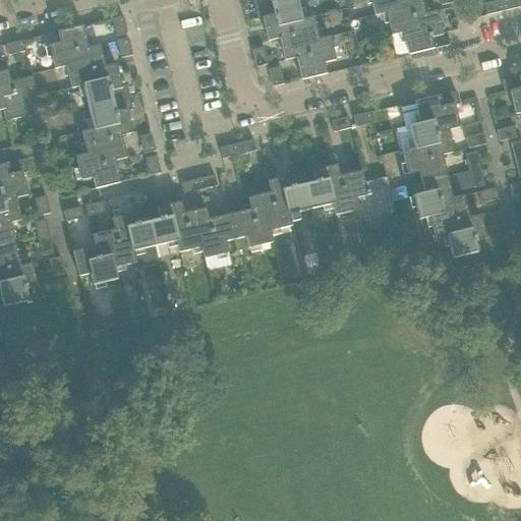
[(268,41),(279,39),(291,36),(288,22),(300,20),(295,0),(288,0),(254,8),(257,19),(262,18),(268,41)]
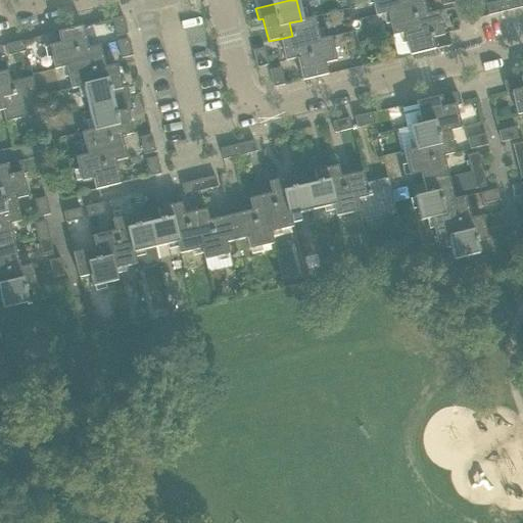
[(371,0),(375,15),(387,12),(398,9),(396,0),(371,0)]
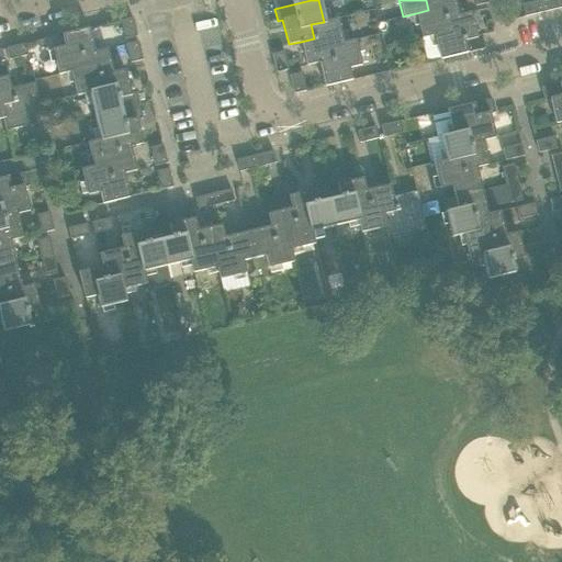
[(422,37),(434,34),(447,31),(444,19),(457,15),(452,0),(426,0),(428,10),(416,13),(422,37)]
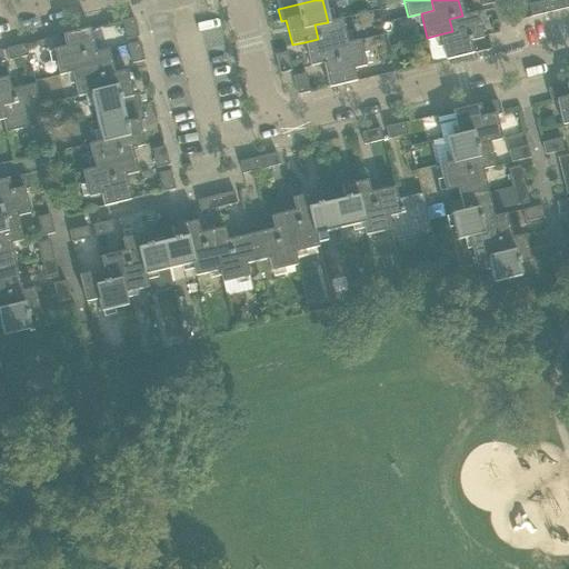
[(530,17),(549,12),(547,0),(528,5),(530,17)]
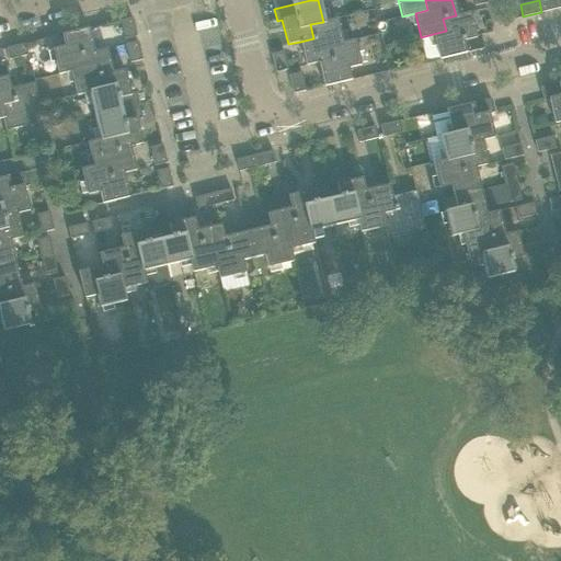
[(540,0),(539,0),(541,12),(560,8),(558,0),(540,0)]
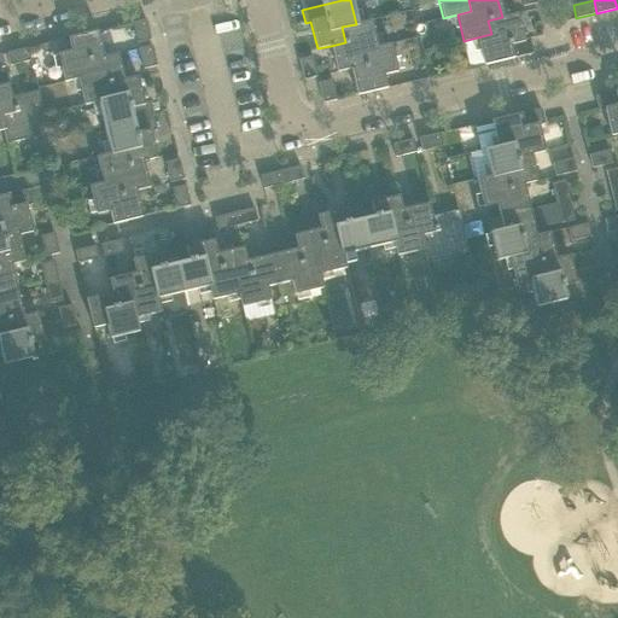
[(477,38),(484,65),(532,54),(529,39),(522,40),(516,13),(502,17),(488,21),(491,34),(477,38)]
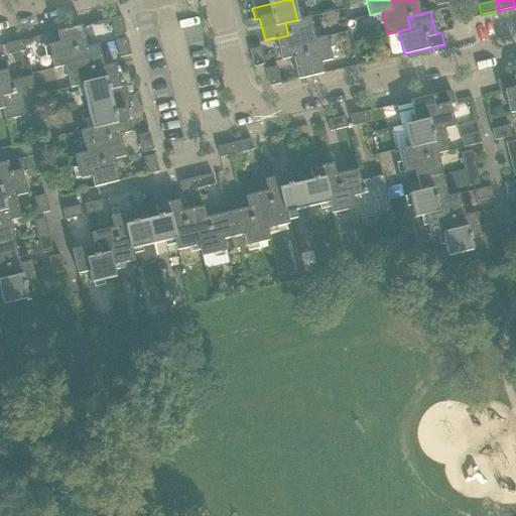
[(110,19),(110,20),(114,36),(125,33),(121,16),(110,19)]
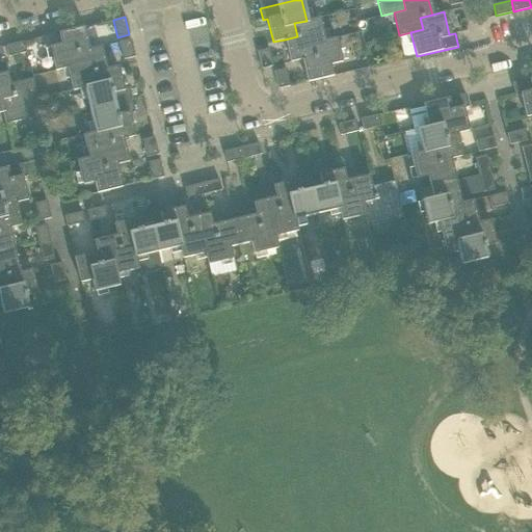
[(285,40),(290,62),(301,59),(314,56),(311,44),(323,41),(318,18),(307,21),(294,23),(297,36),(285,40)]
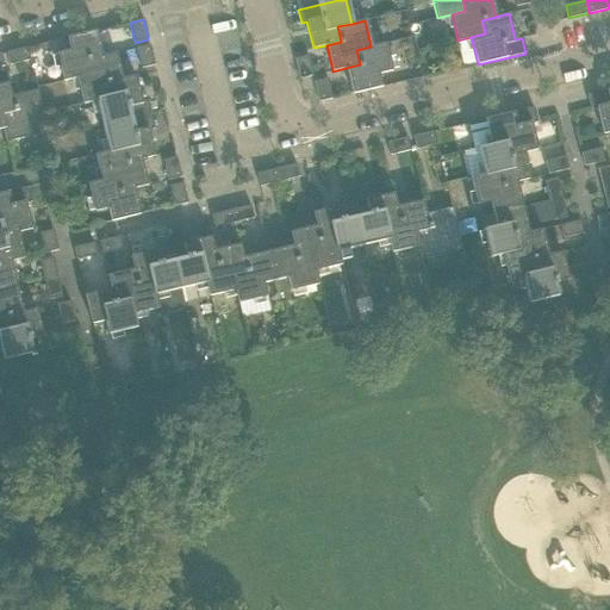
[(103,56),(97,31),(95,31),(67,37),(70,50),(57,53),(63,81),(78,78),(91,74),(87,60),(103,56)]
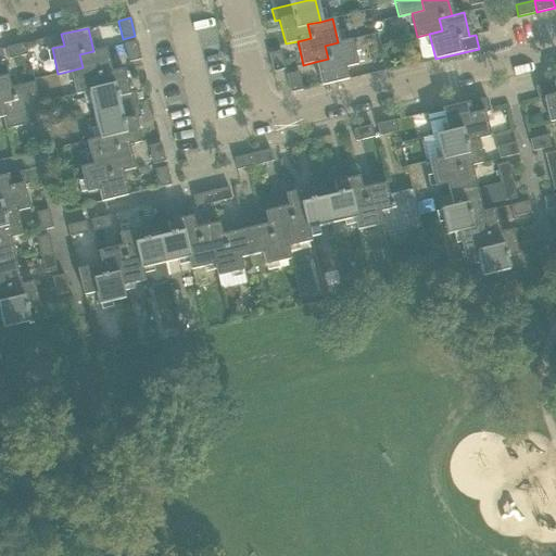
[(315,62),(320,85),(321,86),(348,79),(344,67),(356,64),(351,39),(338,42),(325,46),(328,59),(315,62)]
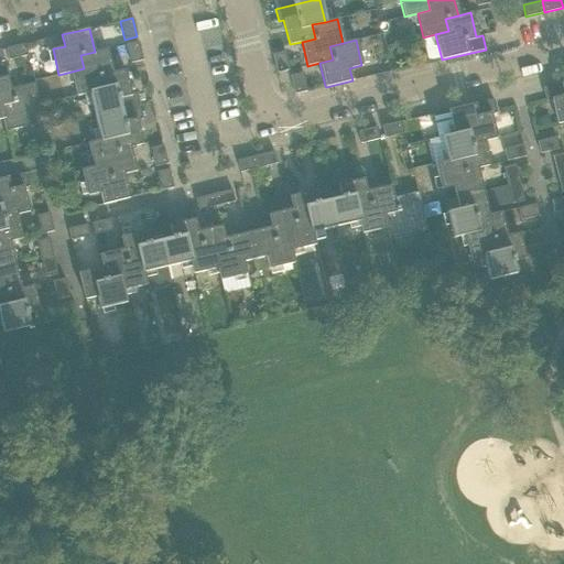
[(142,61),(138,42),(126,45),(130,64),(142,61)]
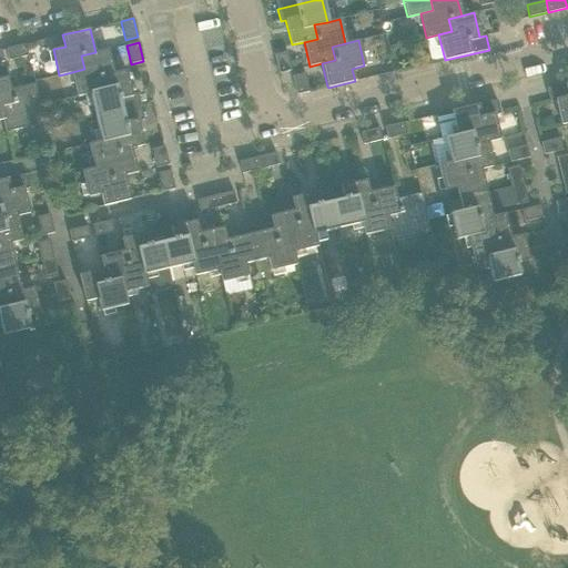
[(28,57),(24,44),(6,49),(9,61),(28,57)]
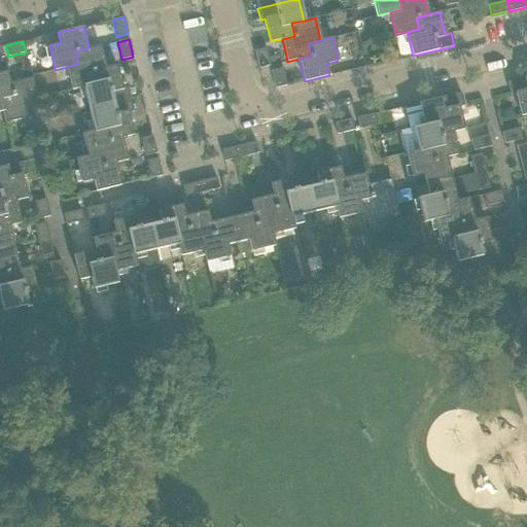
[(100,46),(89,48),(75,51),(78,64),(67,67),(72,90),(83,86),(95,83),(92,71),(105,68),(100,46)]
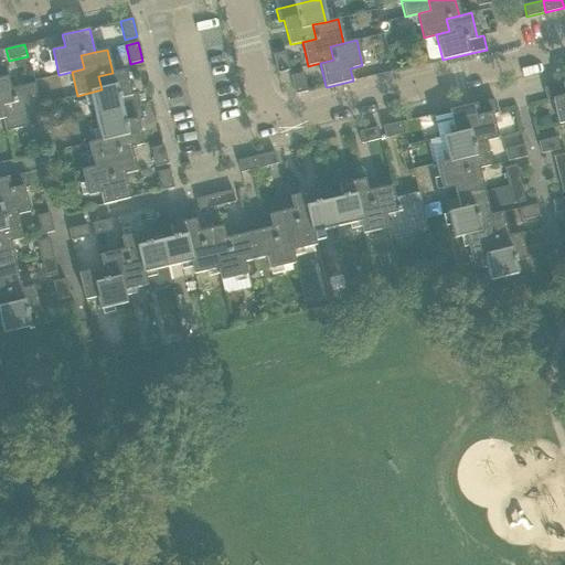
[(289,71),(285,52),(273,54),(277,73),(289,71)]
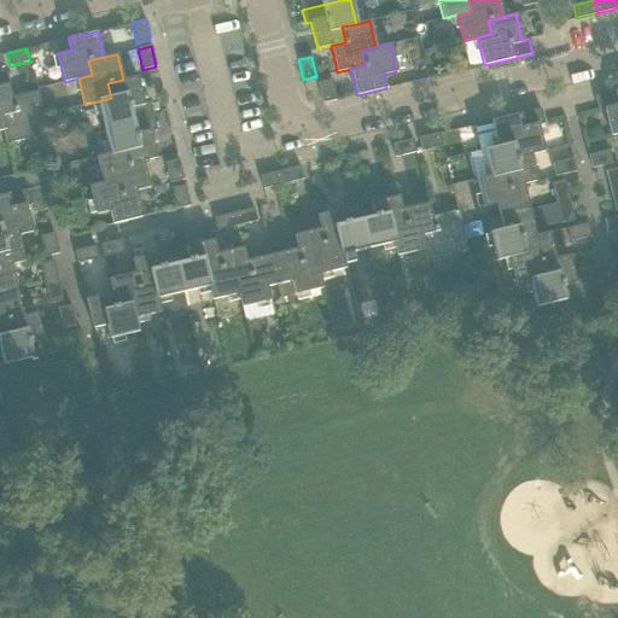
[(98,101),(104,127),(151,116),(147,101),(141,103),(135,77),(123,80),(108,83),(111,98),(98,101)]
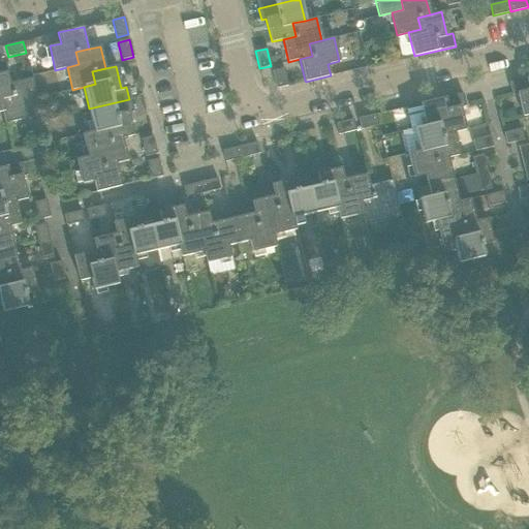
[(272,71),(276,89),(287,86),(283,68),(272,71)]
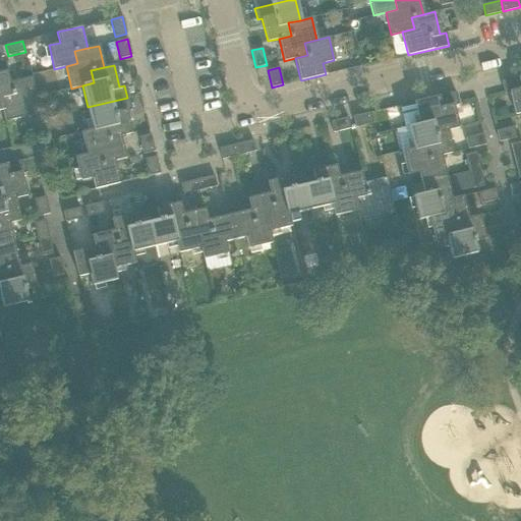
[(5,71),(0,71),(0,109),(1,110),(0,103),(0,97),(10,95),(8,82),(5,71)]
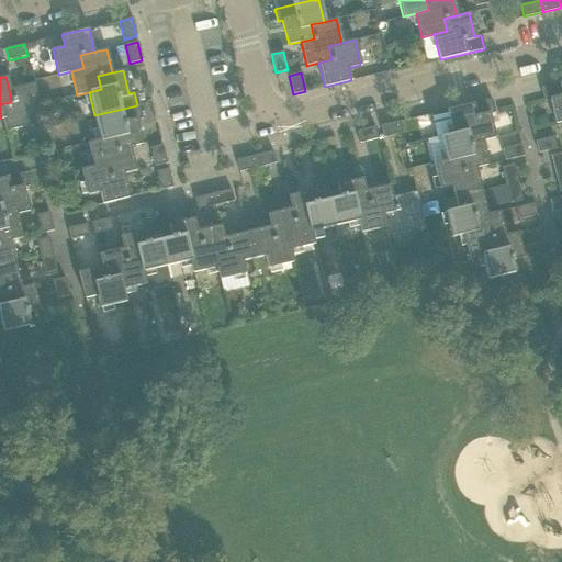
[(561,81),(541,88),(544,101),(550,100),(555,123),(561,121),(561,81)]
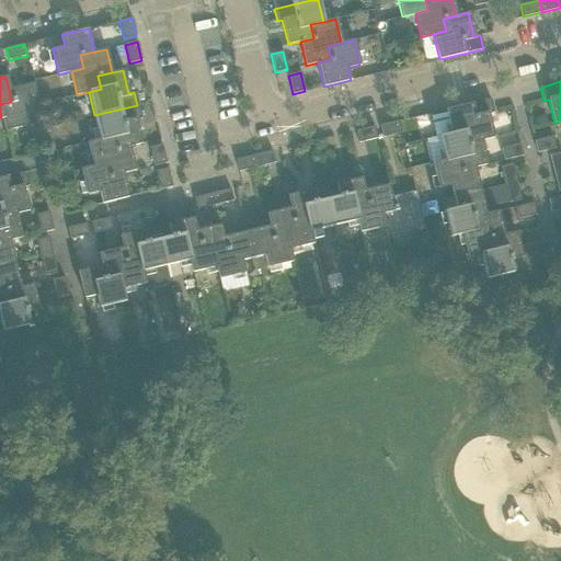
[(33,83),(9,89),(11,102),(0,104),(0,111),(1,118),(4,130),(42,122),(33,83)]
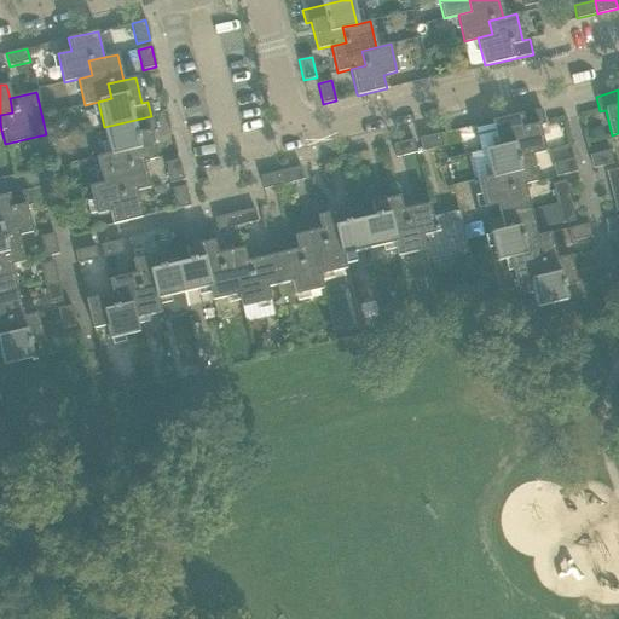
[(492,121),(498,146),(513,144),(515,158),(530,155),(544,151),(538,126),(544,125),(541,109),(492,121)]
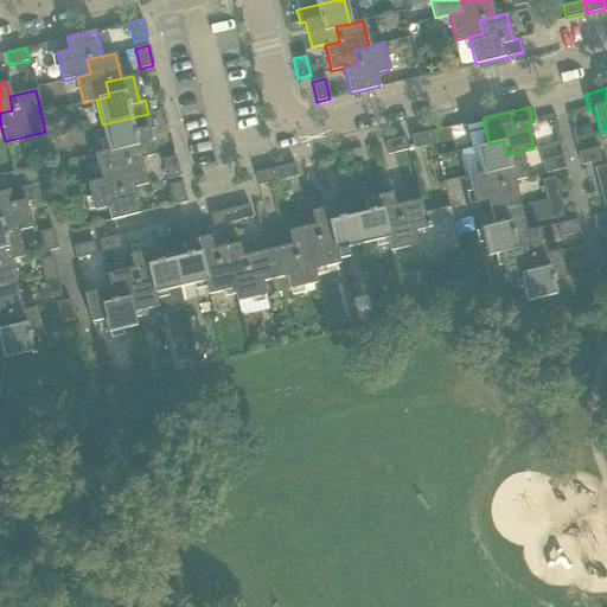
[(102,125),(108,151),(122,147),(126,161),(139,158),(152,155),(146,129),(152,128),(148,114),(102,125)]
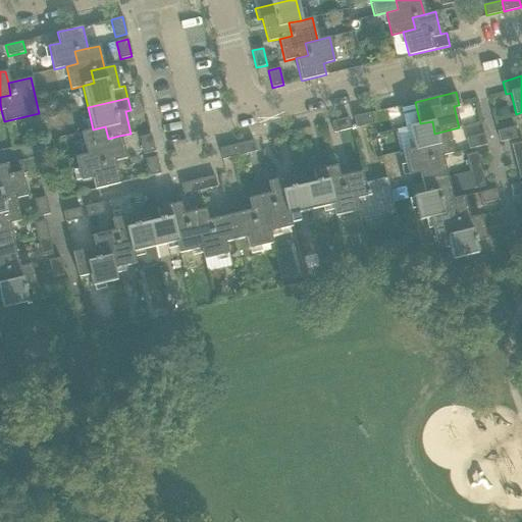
[(370,112),(353,116),(356,127),(373,123),(370,112)]
